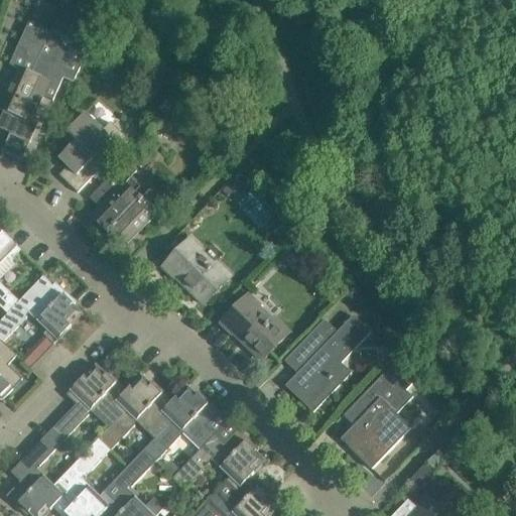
[(0,110),(4,112),(0,120),(0,128),(10,133),(10,134),(29,142),(30,141),(29,141),(36,125),(30,123),(42,97),(47,87),(57,91),(57,92),(62,79),(66,74),(75,79),(88,50),(101,19),(85,12),(80,10),(67,39),(51,32),(29,22),(20,41),(9,66),(18,70),(0,109),(0,110)]
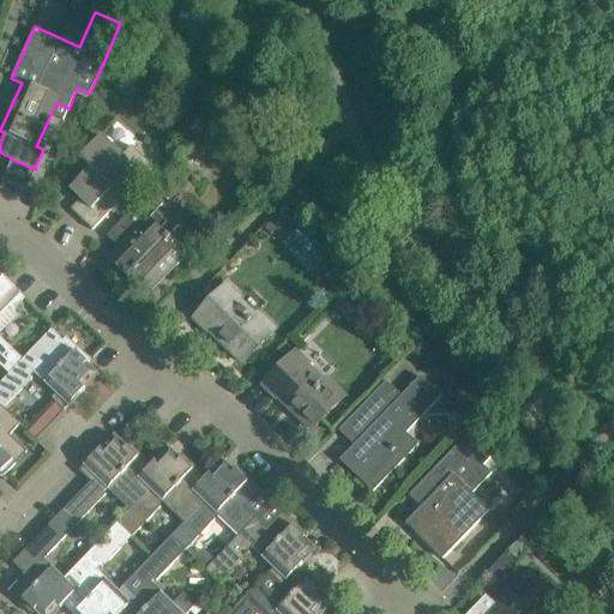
[(90,168),(70,188),(80,199),(70,209),(92,230),(152,167),(131,146),(121,156),(101,136),(79,158),(90,168)]
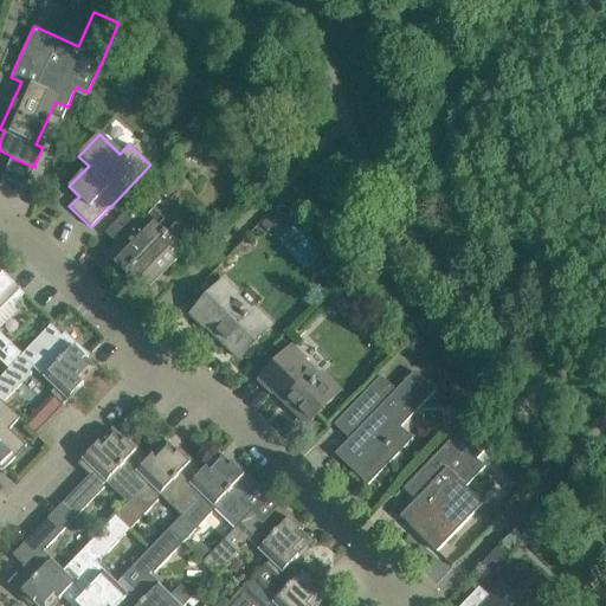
[(147,189),(105,233),(117,244),(107,255),(128,276),(133,270),(149,285),(193,239),(179,225),(169,233),(168,233),(167,233),(166,233),(166,234),(165,236),(155,225),(163,217),(154,207),(160,201),(147,189)]
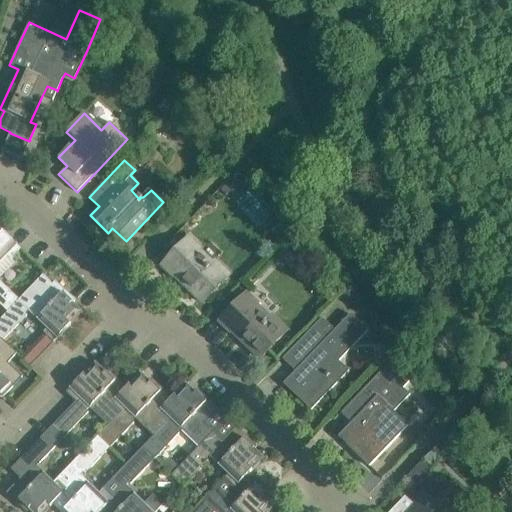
[(0,304),(7,312),(8,312),(19,300),(0,281),(0,262),(7,256),(10,259),(20,249),(0,229),(0,304)]
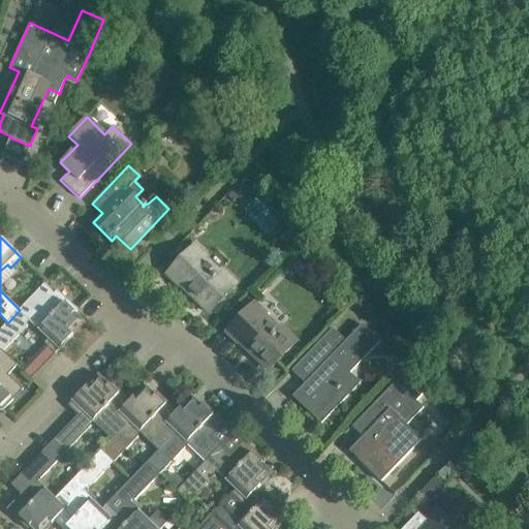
[(194,245),(166,275),(178,286),(179,284),(209,313),(238,284),(221,269),(217,273),(204,259),(207,256),(194,245)]
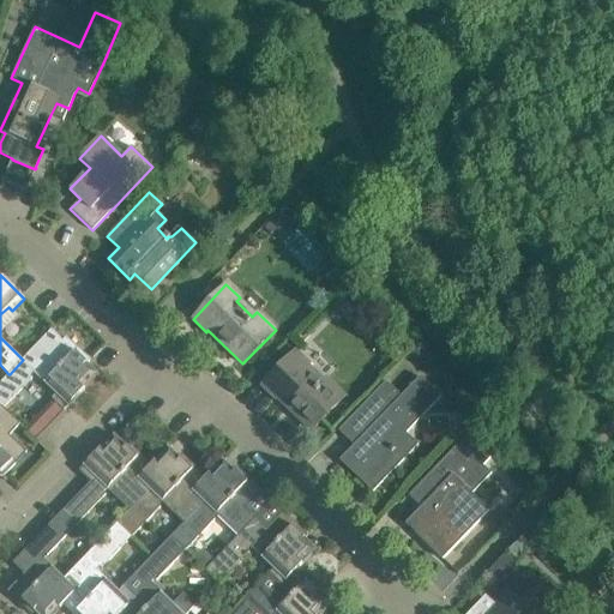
[(0,383),(0,405),(2,409),(4,408),(32,378),(30,377),(34,373),(55,395),(52,398),(52,399),(64,410),(68,405),(77,397),(98,374),(88,363),(90,361),(78,349),(76,351),(65,341),(67,338),(66,337),(62,341),(52,330),(37,344),(23,360),(10,374),(8,374),(0,383)]
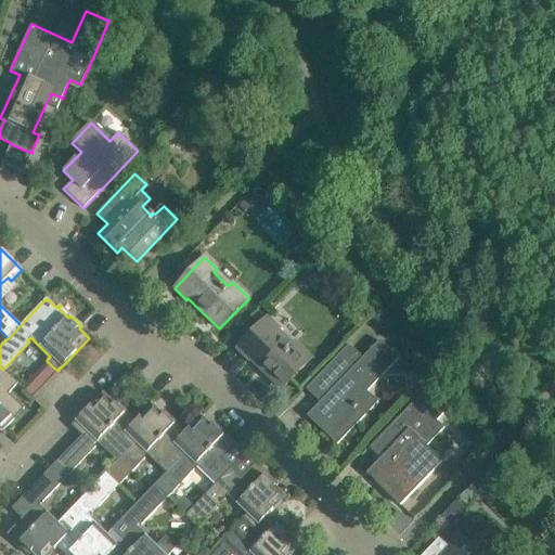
[(279,330),(267,318),(236,348),(249,360),(250,359),(282,389),(311,358),(295,341),(291,347),(275,333),(279,330)]
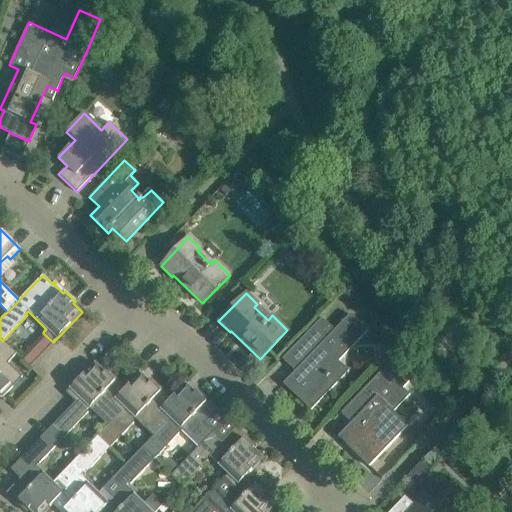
[(302,364),(295,371),(283,384),(311,410),(337,382),(327,373),(368,331),(350,314),(334,330),(322,318),(289,352),(302,364)]
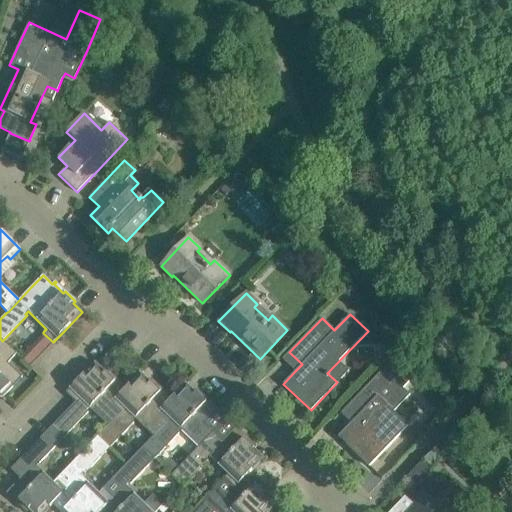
[(17,353),(3,340),(2,341),(0,338),(0,395),(3,397),(13,387),(11,385),(19,376),(21,378),(22,377),(7,363),(17,353)]
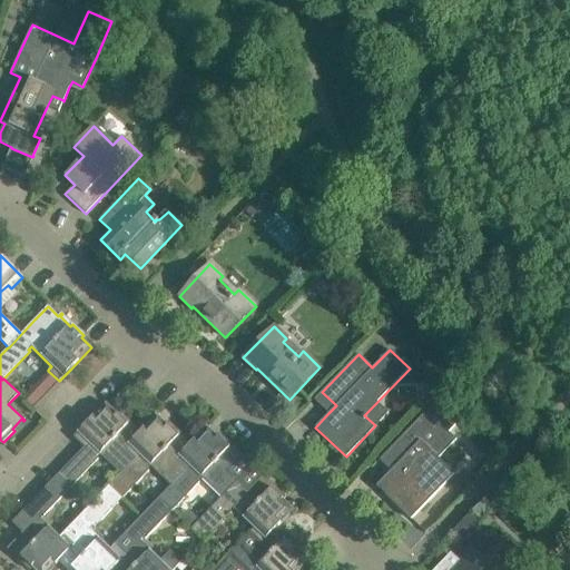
[(386,453),(380,460),(392,471),(394,469),(402,477),(385,494),(411,519),(443,485),(454,474),(438,459),(457,440),(450,433),(455,425),(455,421),(435,402),(421,418),(420,418),(405,432),(386,453)]
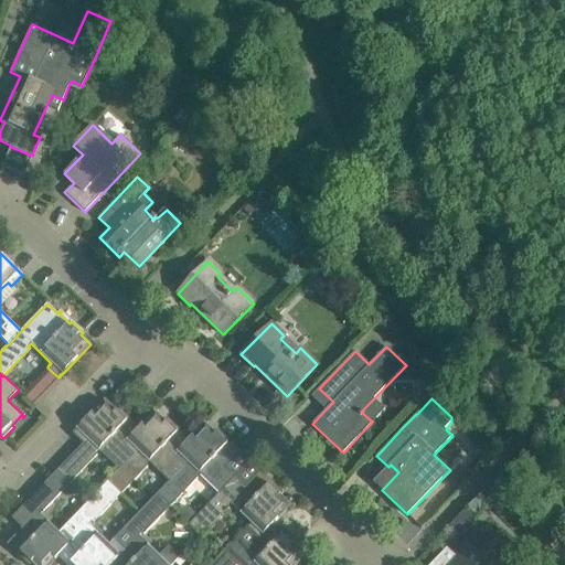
[(99,450),(119,470),(135,455),(124,445),(137,430),(127,420),(129,418),(118,407),(116,409),(105,400),(73,433),(84,444),(57,470),(71,483),(98,456),(96,454),(99,450)]
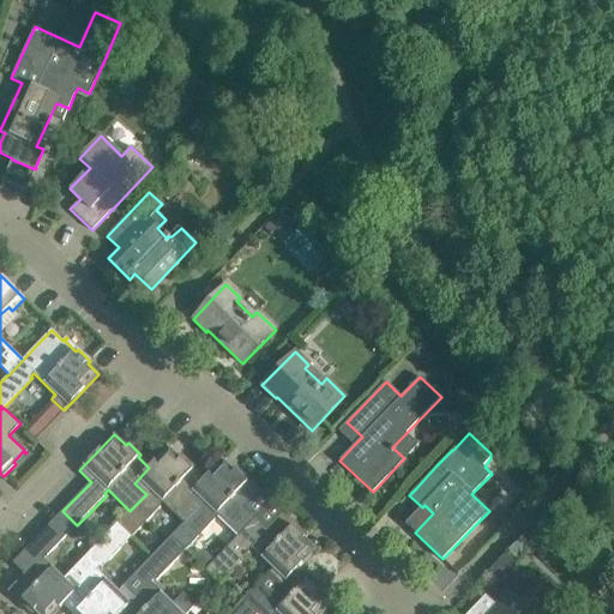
[(169,447),(149,468),(134,483),(146,494),(130,511),(116,524),(131,537),(161,507),(158,505),(162,501),(184,523),(185,524),(200,507),(190,495),(204,481),(204,480),(193,470),(196,468),(182,456),(180,458),(169,447)]
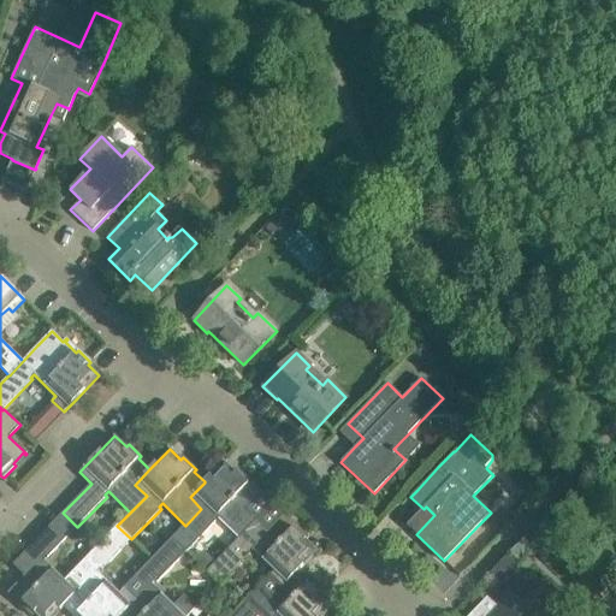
[(218,515),(241,537),(256,520),(273,503),(261,492),(261,491),(259,493),(248,484),(250,481),(237,469),(235,472),(224,461),(208,478),(205,481),(205,483),(190,497),(201,509),(185,526),(184,525),(173,537),(188,551),(217,520),(214,519),(218,515)]
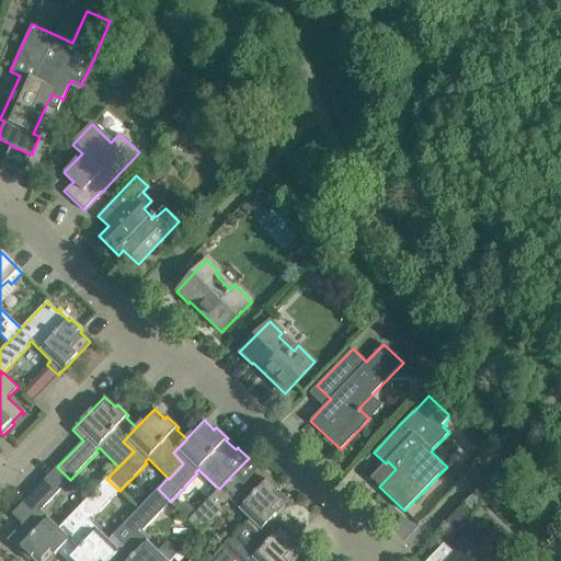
[(189,519),(189,521),(199,530),(202,533),(229,504),(227,503),(230,500),(250,518),(247,523),(256,534),(271,519),(274,516),(288,501),(278,491),(281,489),(268,478),(267,480),(258,470),(260,468),(259,468),(249,458),(219,489),(198,511),(196,513),(192,517),(190,519),(189,519)]
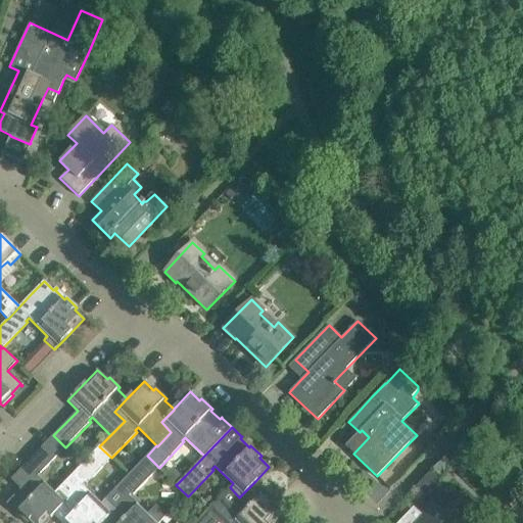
[(473,438),(464,447),(473,456),(481,447),(473,438)]
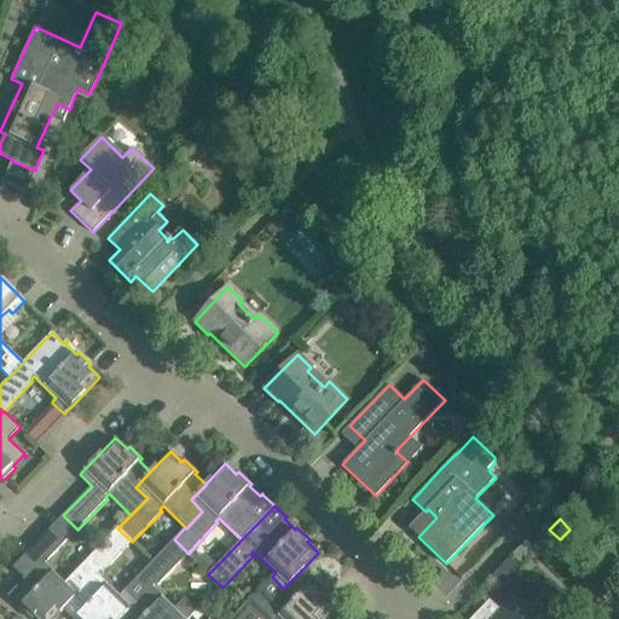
[(24,578),(7,596),(9,597),(11,595),(22,605),(19,607),(30,618),(32,618),(35,617),(36,618),(55,618),(64,609),(68,605),(80,591),(69,579),(64,584),(42,562),(46,559),(47,560),(68,539),(53,526),(23,557),(18,562),(13,567),(24,578)]
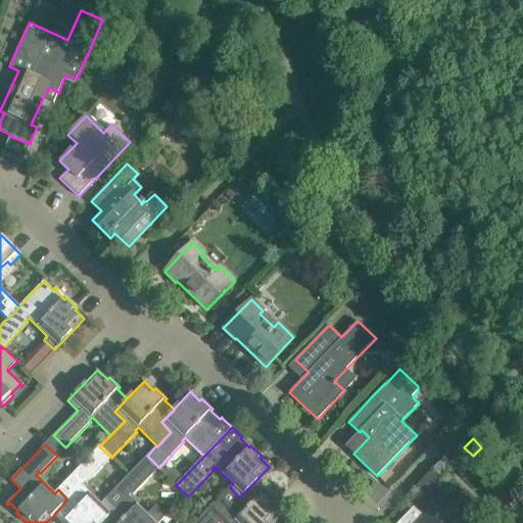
[(67,500),(57,511),(54,515),(61,522),(101,522),(102,522),(114,510),(104,501),(101,504),(82,485),(85,482),(87,484),(111,458),(99,446),(58,489),(67,500)]
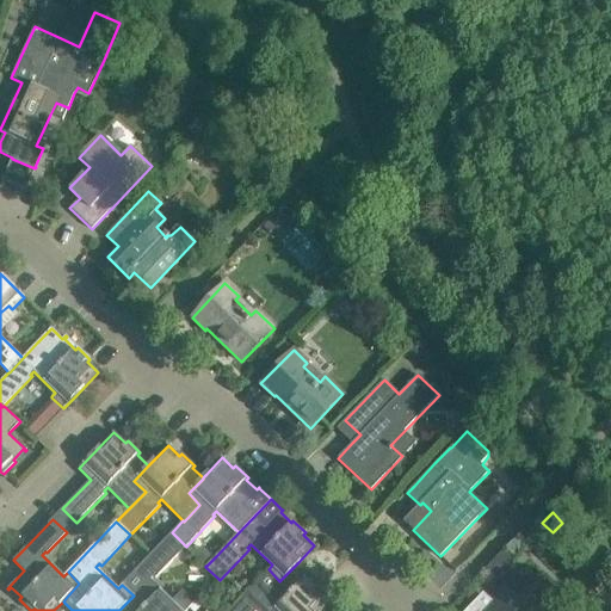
[(185,610),(190,608),(190,606),(193,603),(183,591),(178,596),(173,600),(152,579),(154,575),(156,576),(186,547),(172,532),(150,554),(122,585),(134,596),(119,610),(118,610),(185,610)]
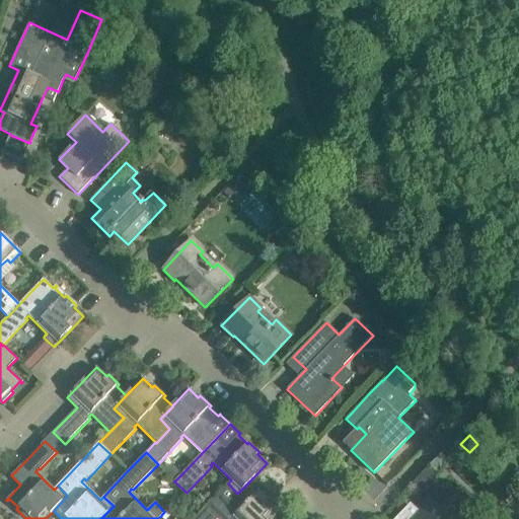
[(426,469),(414,483),(424,493),(434,476),(426,469)]
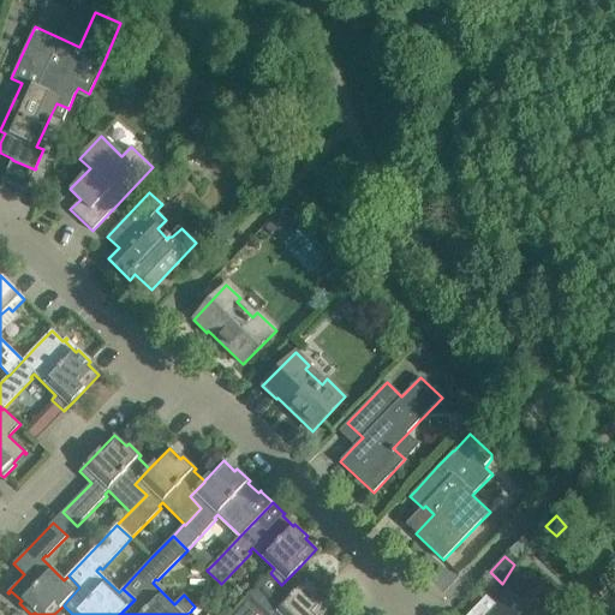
[(320,614),(332,604),(320,592),(322,590),(310,578),(308,580),(297,569),(281,585),(270,573),(230,614),(320,614)]
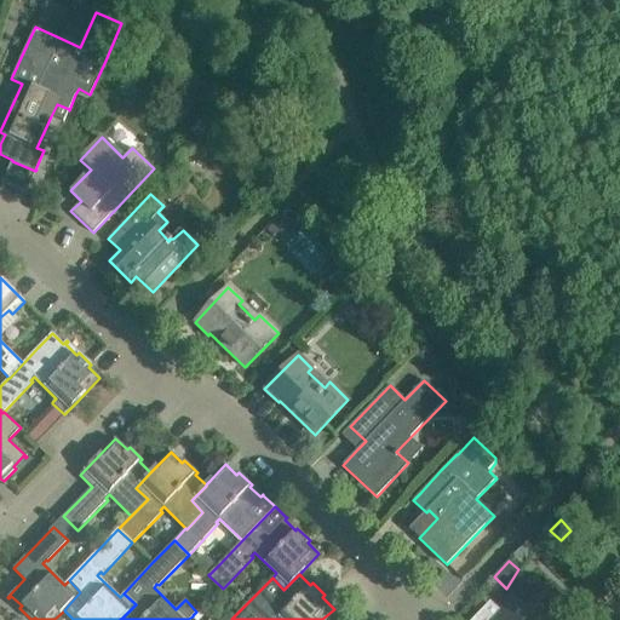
[(498,608),(501,612),(493,619),(534,619),(535,619),(537,619),(558,619),(564,614),(551,601),(551,595),(544,595),(539,590),(523,604),(511,593),(498,608)]
